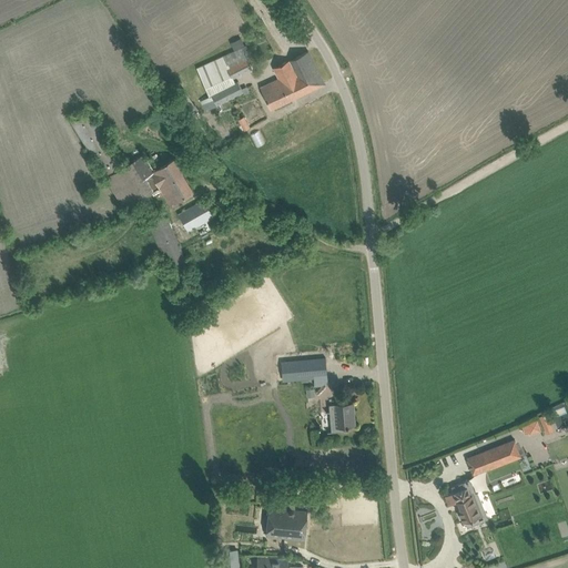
[(234,49),(243,43),(240,38),(231,42),(234,49)]
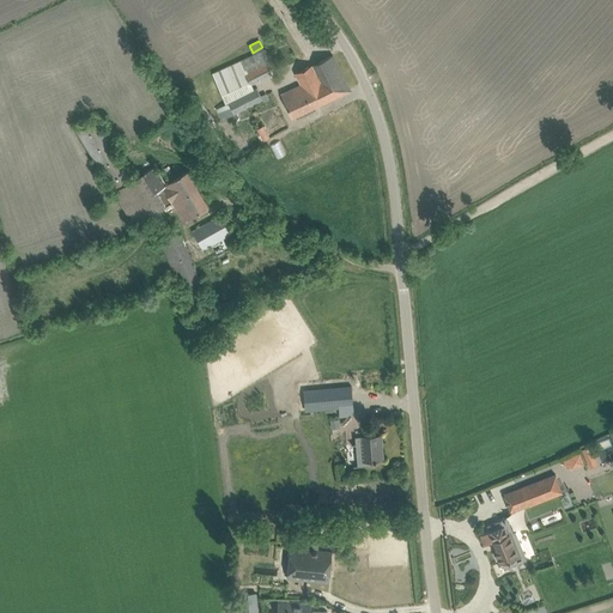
[(211,74),(225,104),(217,108),(222,119),(234,113),(234,110),(258,98),(250,82),(268,73),(263,65),(272,60),(266,48),(211,74)]
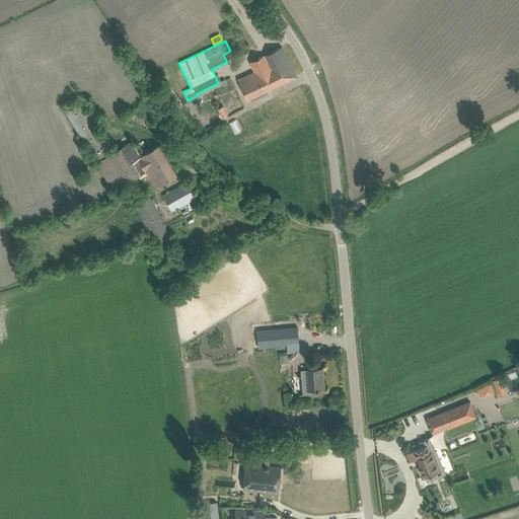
[(254,72),(238,80),(247,98),(296,76),(282,47),(250,62),(254,72)]
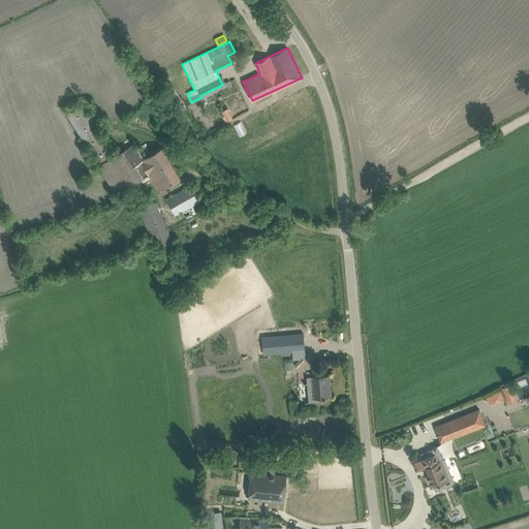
[(143,178),(150,174),(159,189),(179,178),(161,149),(144,159),(133,143),(115,154),(83,102),(66,113),(115,193),(143,177),(143,178)]
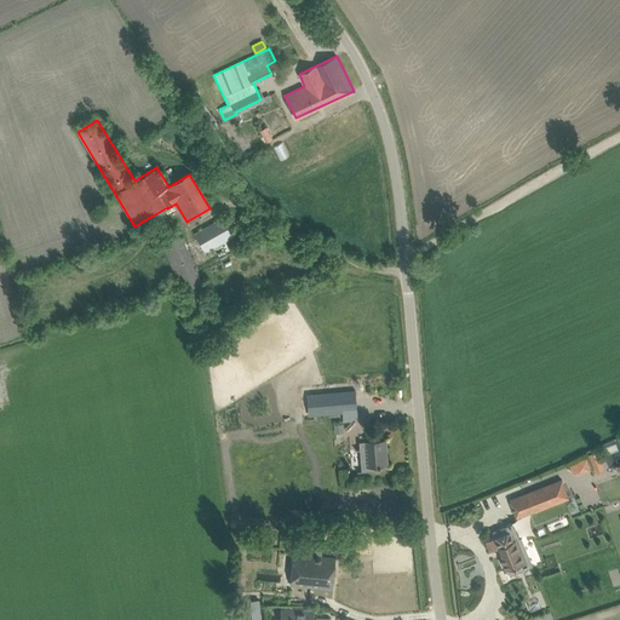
[(267,126),(260,130),(267,143),(274,139),(267,126)]
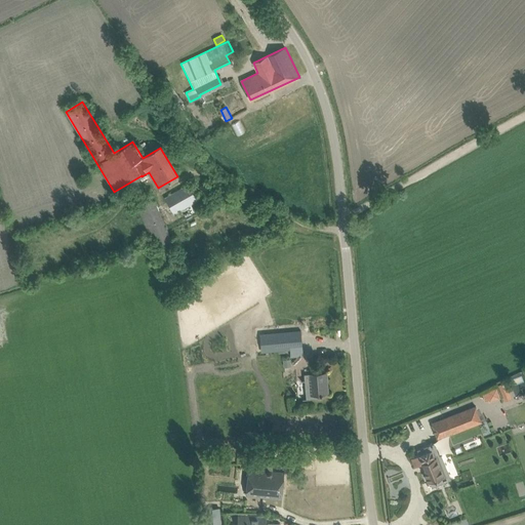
[(196,199),(187,185),(166,198),(175,212),(196,199)]
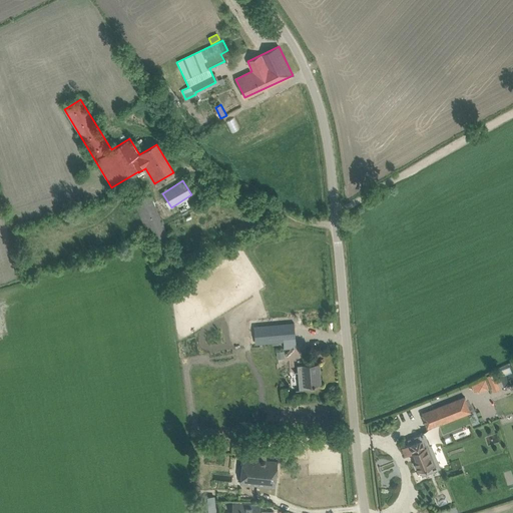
[(132,198),(163,271),(180,263),(149,191),(132,198)]
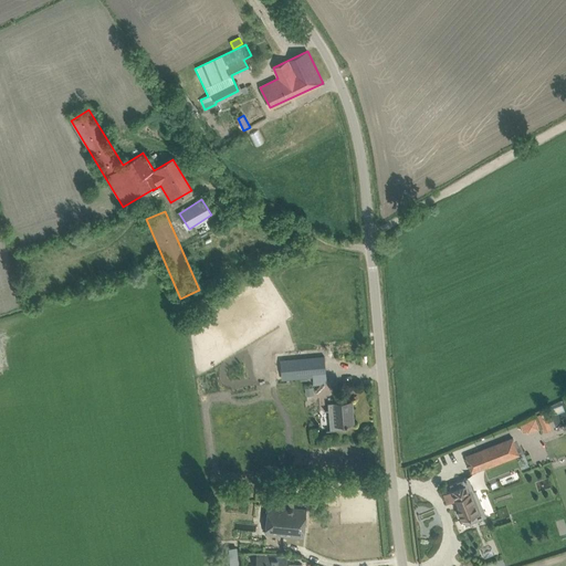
[(326,383),(324,356),(285,359),(286,379),(313,377),(314,384),(326,383)]
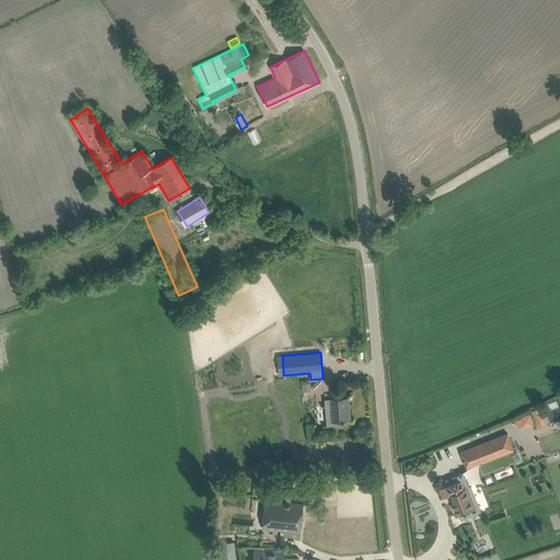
[(339,424),(339,420),(350,419),(348,397),(325,399),(327,426),(339,424)]
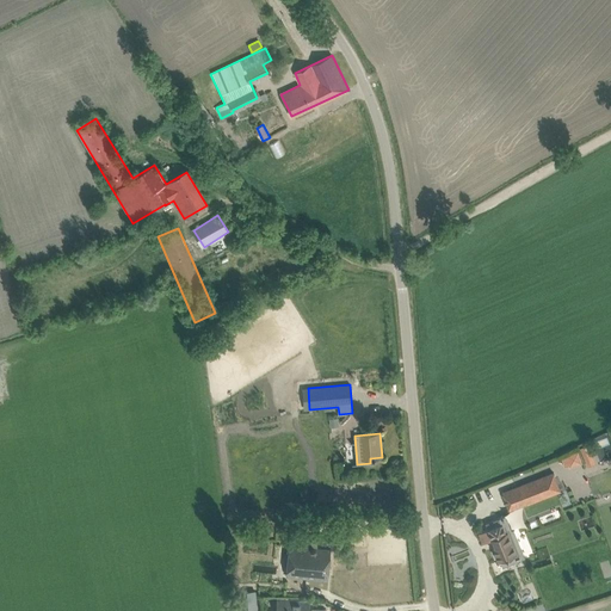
[(580,448),(587,467),(596,463),(592,452),(593,451),(591,444),(580,448)]
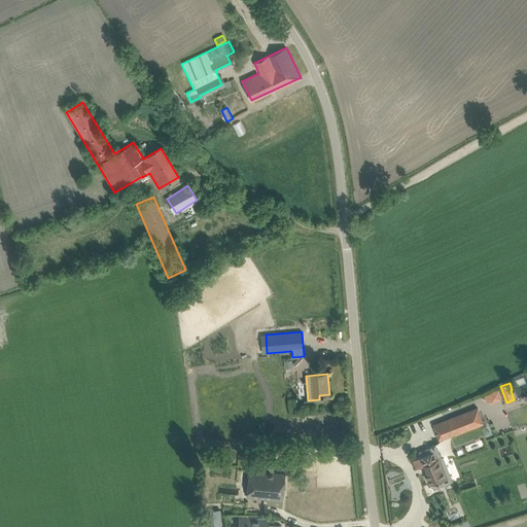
[(501,398),(498,388),(489,392),(491,402),(501,398)]
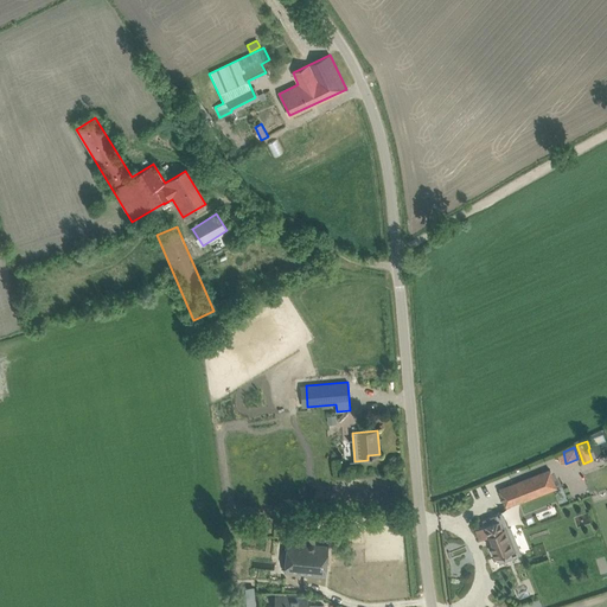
[(549,468),(499,489),(506,506),(556,487),(549,468)]
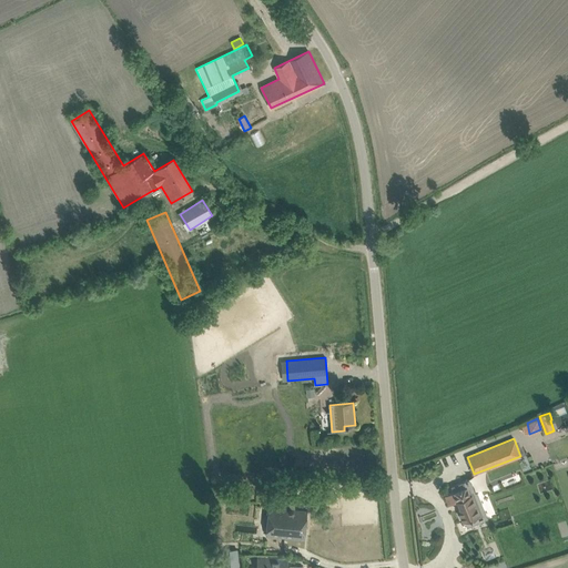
[(453,493),(445,496),(448,506),(456,503),(458,509),(457,509),(463,521),(465,520),(467,526),(480,520),(480,521),(484,520),(484,519),(487,518),(477,492),(475,493),(469,479),(450,487),(453,493)]
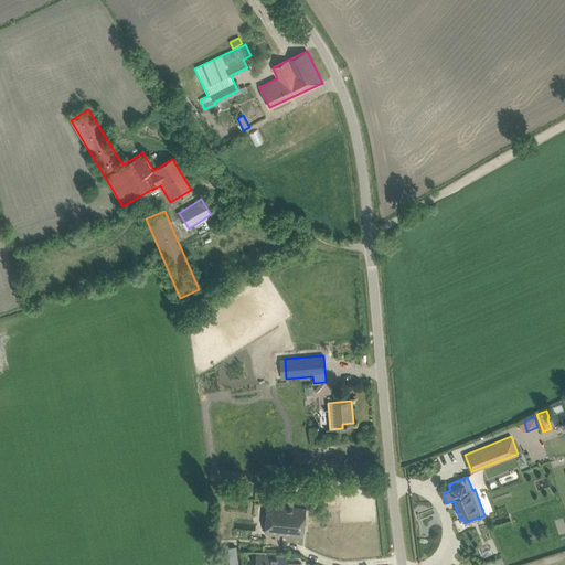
[(268,504),(266,532),(304,536),(306,509),(268,504)]
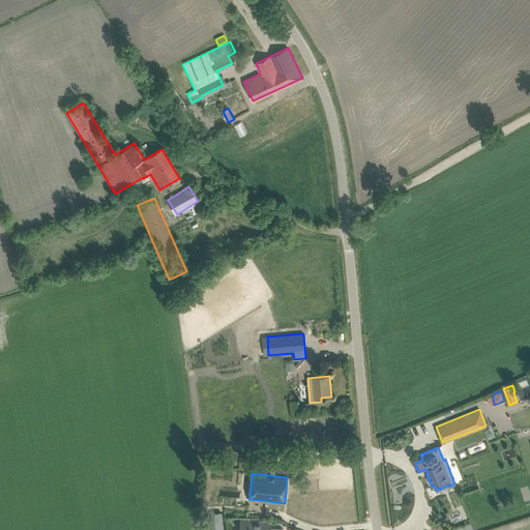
[(222,529),(222,512),(212,513),(212,529),(222,529)]
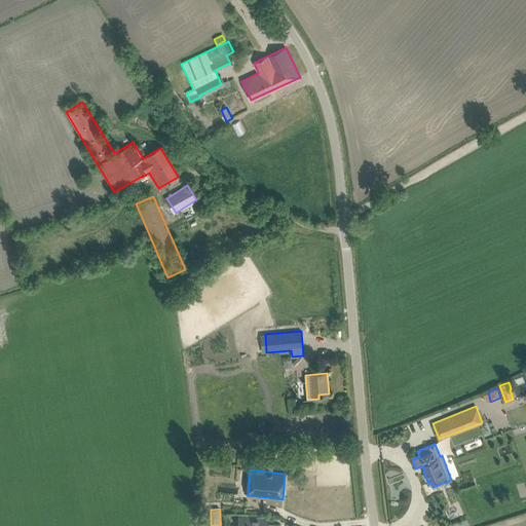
[(266,525),(267,518),(249,517),(249,515),(238,515),(238,525),(233,525),(232,525),(266,525)]
